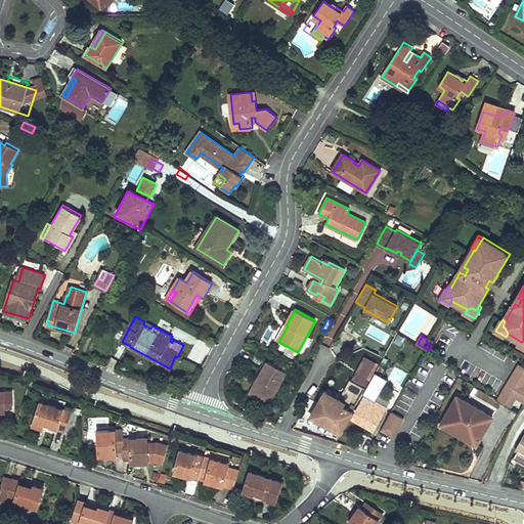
[(375,363),(366,358),(357,376),(353,381),(351,380),(346,388),(343,394),(357,402),(367,382),(365,381),(375,363)]
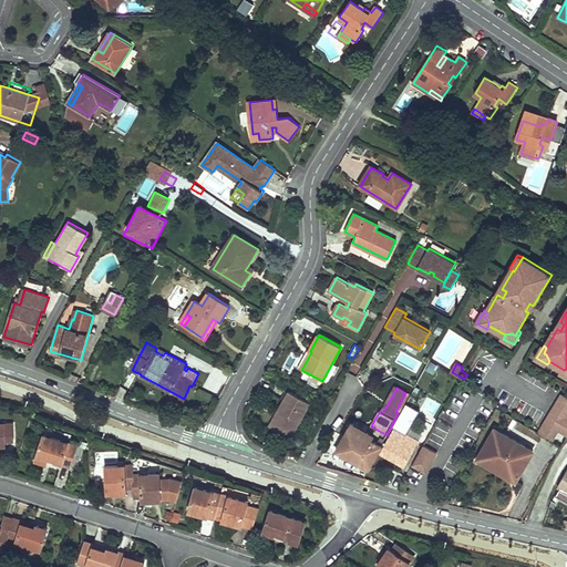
[(424,398),(413,391),(402,412),(406,415),(415,402),(420,404),(424,398)]
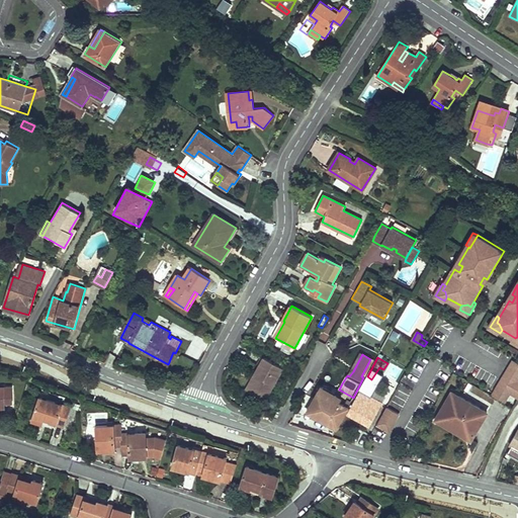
[(265,401),(283,367),(265,358),(255,375),(258,377),(250,393),(265,401)]
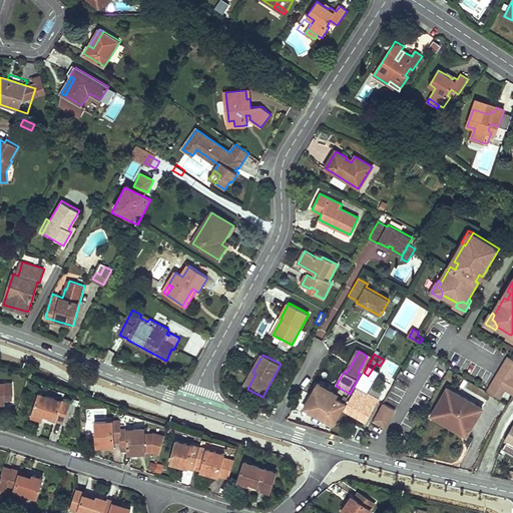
[(512,359),(509,357),(489,394),(500,401),(505,391),(512,395),(512,359)]
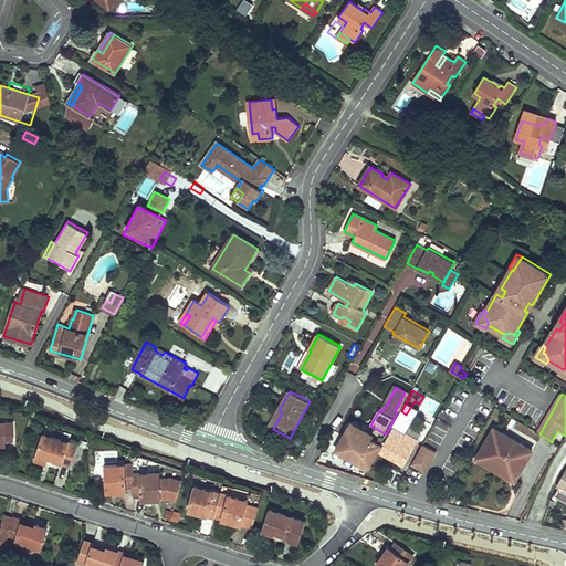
[(282,412),(279,410),(270,427),(273,429),(282,412)]
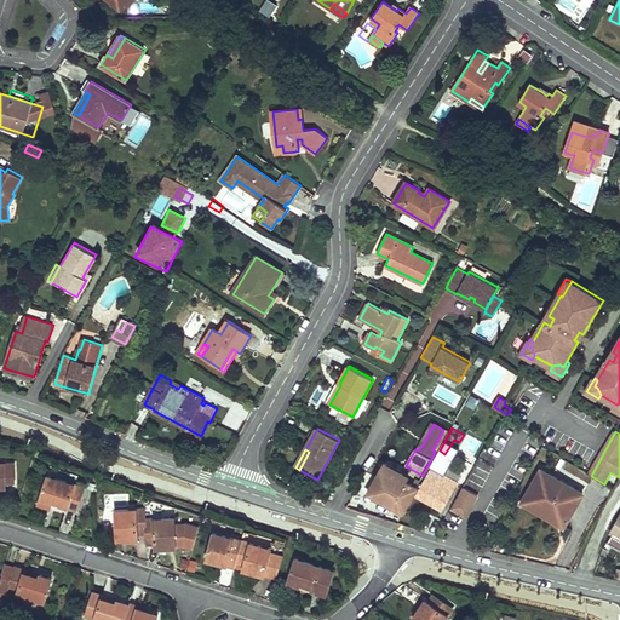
[(409,459),(395,449),(384,468),(417,486),(423,476),(406,466),(409,459)]
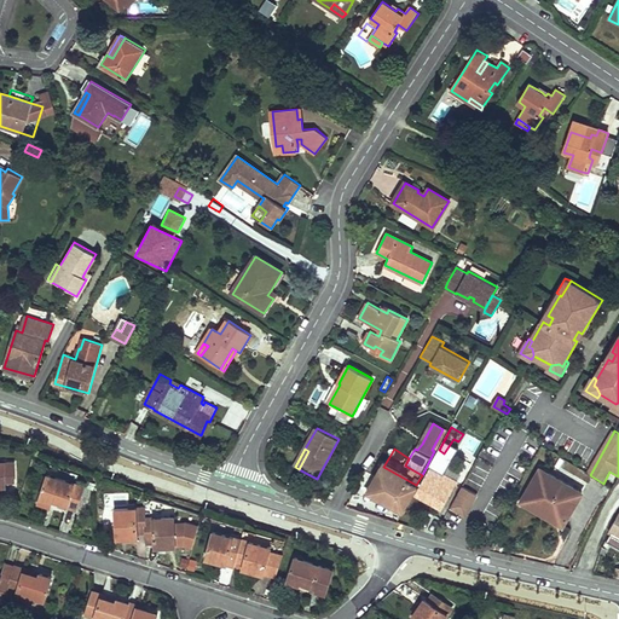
[(416,495),(443,508),(457,481),(440,472),(446,463),(437,457),(416,495)]
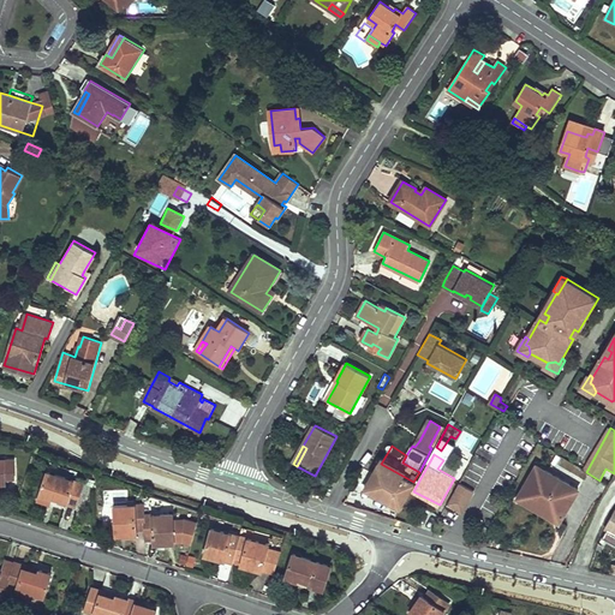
[(6,461),(0,460),(0,484),(6,485),(6,479),(16,479),(16,461),(6,461)]
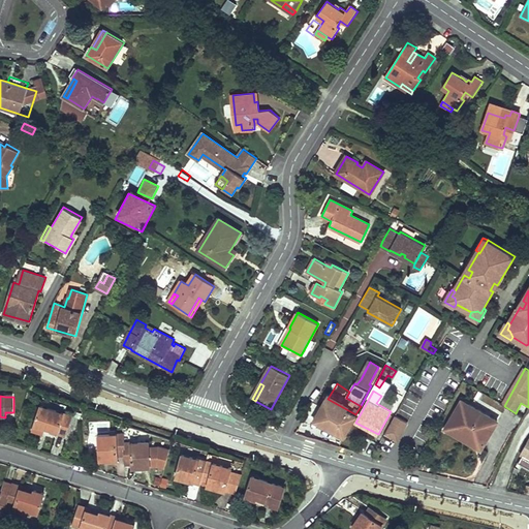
[(327,398),(313,421),(343,437),(355,414),(328,399),(327,398)]
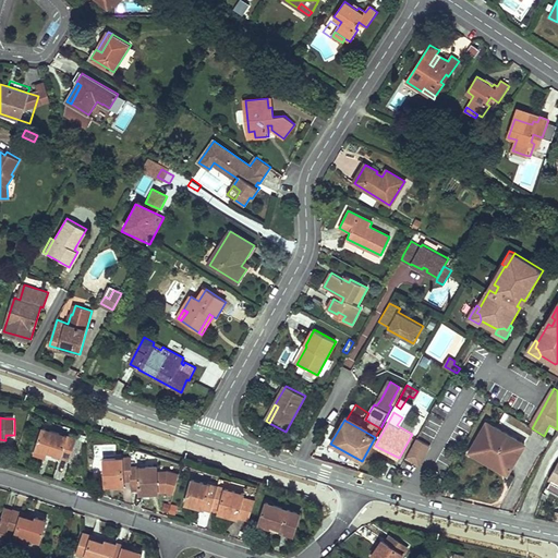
[(512,468),(525,446),(486,423),(472,447),(481,452),(483,450),(512,468)]
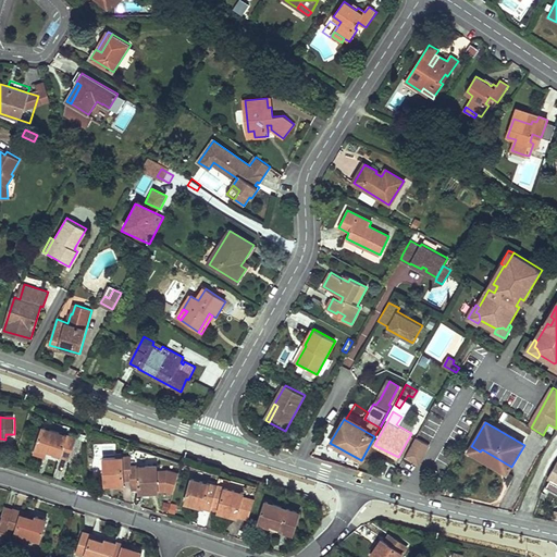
[(76,436),(44,426),(37,448),(48,452),(49,448),(62,453),(62,456),(70,458),(76,436)]
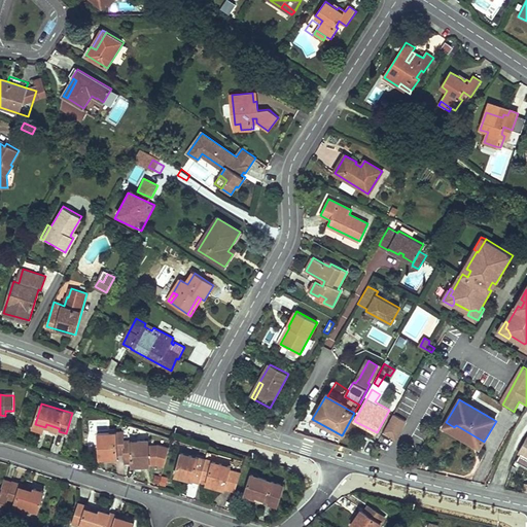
[(393,415),(383,434),(395,442),(406,422),(393,415)]
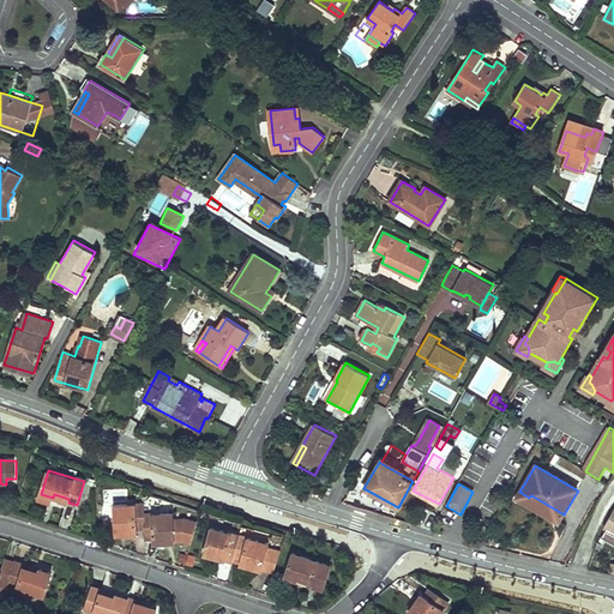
[(559,523),(564,515),(531,495),(529,498),(519,492),(517,498),(559,523)]
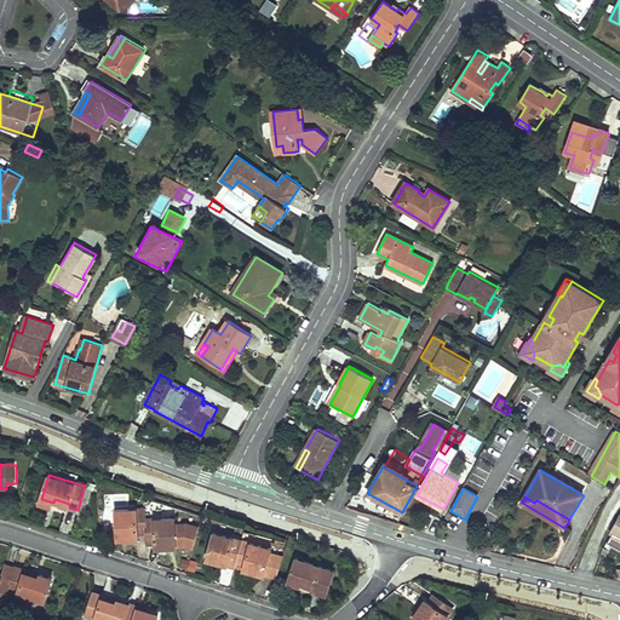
[(145,507),(116,509),(118,530),(126,530),(126,538),(138,537),(138,533),(147,532),(145,518),(145,507)]
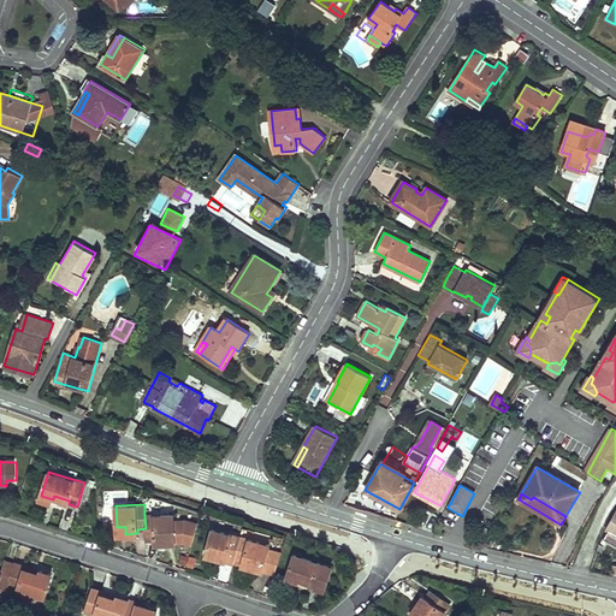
[(175,514),(144,515),(146,528),(147,540),(154,539),(155,544),(167,543),(167,535),(176,535),(175,514)]
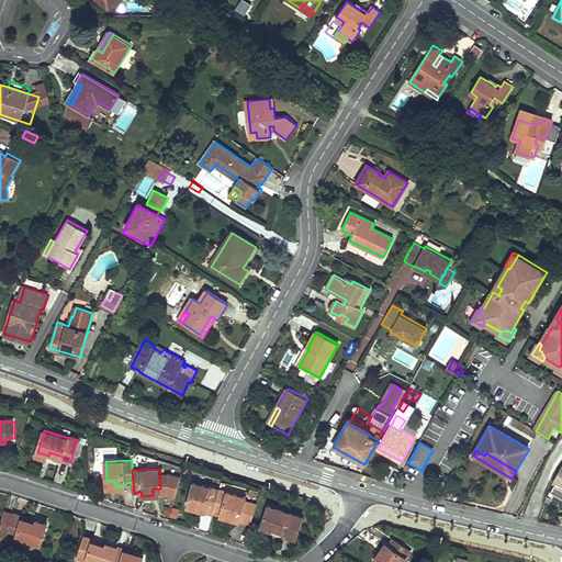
[(447,483),(440,480),(435,490),(441,493),(447,483)]
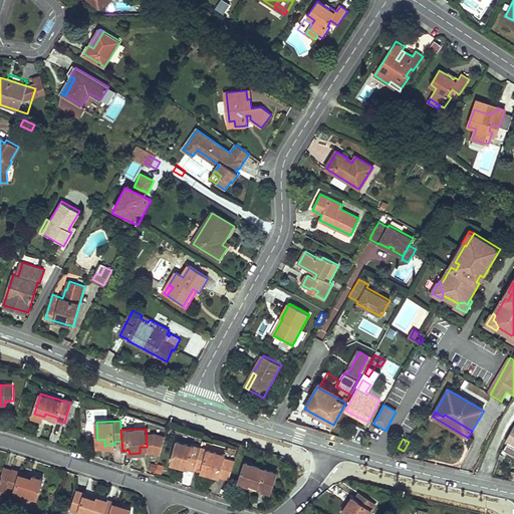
[(202,447),(178,440),(171,463),(180,465),(181,463),(189,465),(188,468),(195,470),(202,447)]
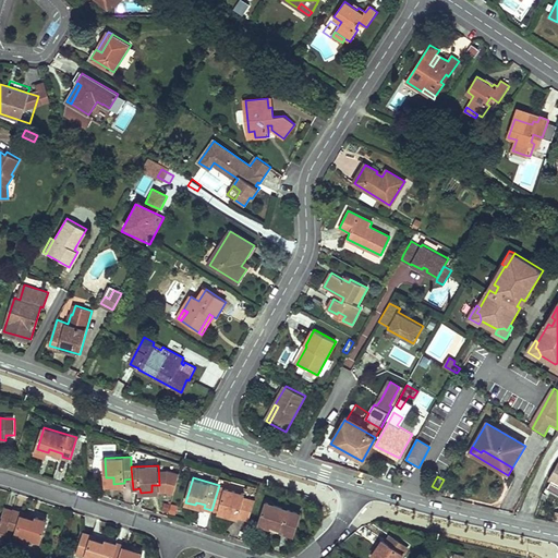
[(244,493),(219,485),(211,510),(218,512),(219,509),(227,511),(226,514),(237,518),(247,521),(254,501),(242,498),(244,493)]
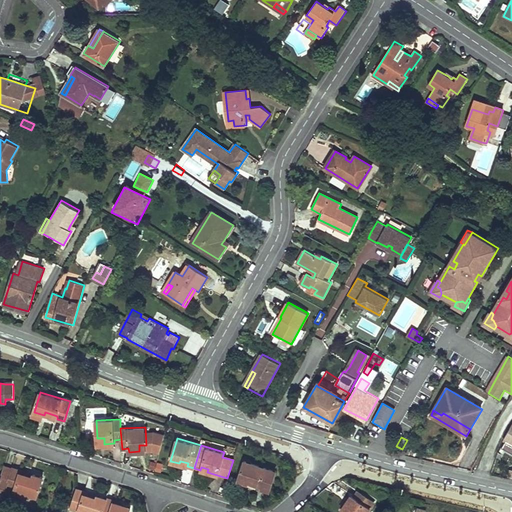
[(273,469),(244,460),(237,479),(247,482),(248,479),(260,483),(260,486),(268,488),(273,469)]
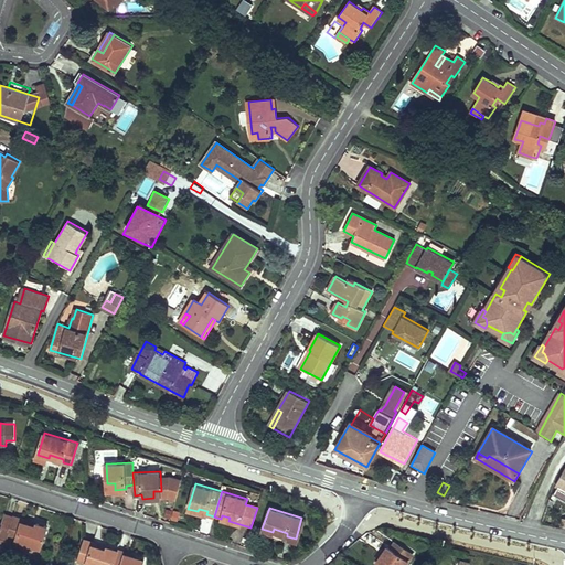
[(0,528),(0,526),(0,547),(3,548),(7,536),(14,515),(6,512),(2,524),(0,528)]
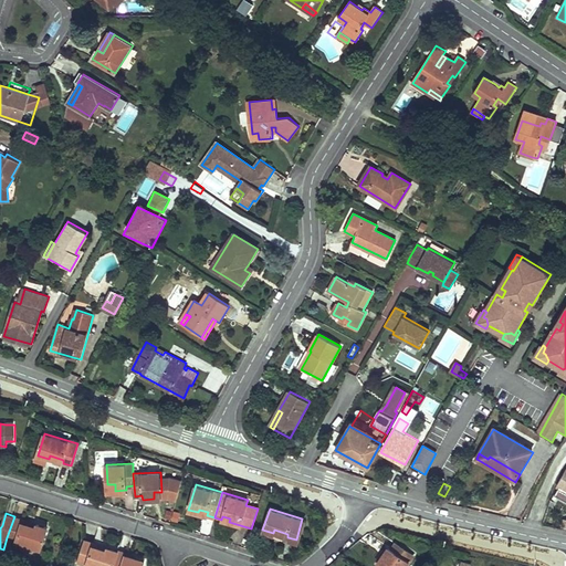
[(14,516),(7,537),(39,548),(46,527),(37,524),(35,527),(21,523),(22,519),(14,516)]
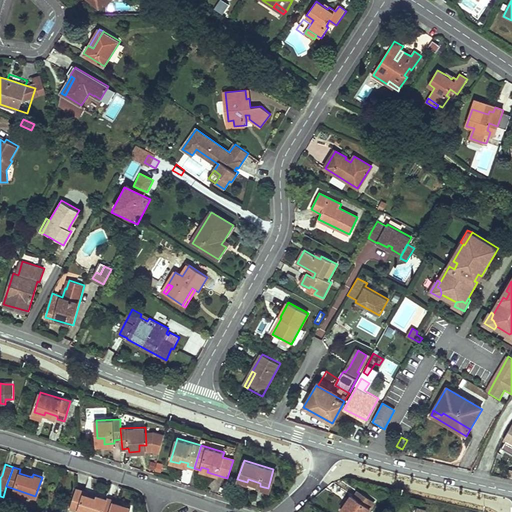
[(77,489),(70,509),(80,511),(101,511),(105,503),(106,498),(96,495),(96,498),(84,494),(85,491),(77,489)]
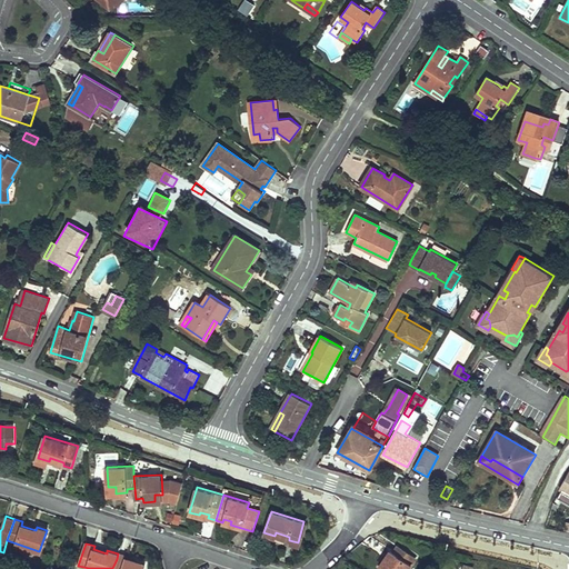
[(397,548),(390,543),(383,553),(387,556),(391,549),(395,551),(397,548)]
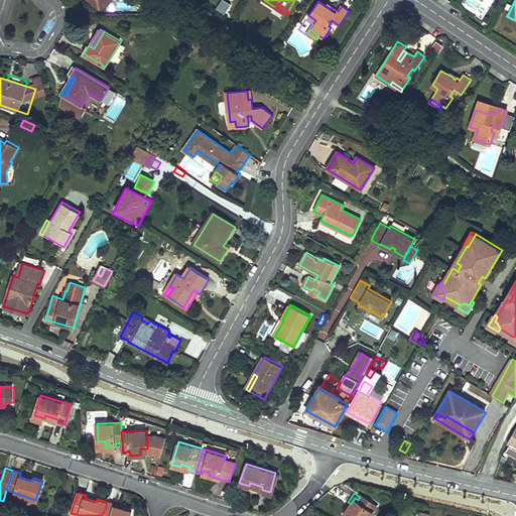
[(370,515),(377,505),(362,494),(360,497),(358,500),(355,498),(351,504),(345,513),(348,515),(370,515)]
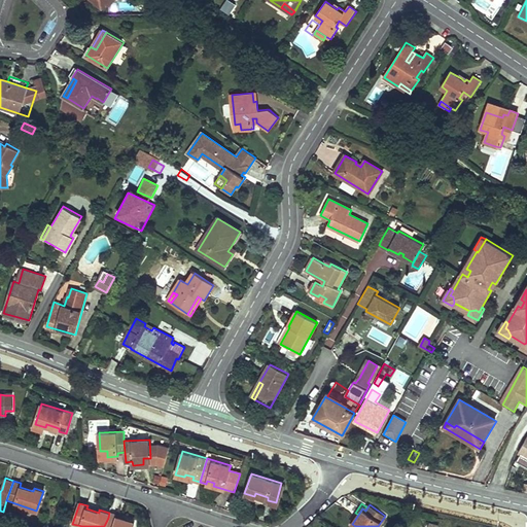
[(126,515),(110,511),(109,513),(108,518),(114,520),(116,516),(124,519),(126,515)]
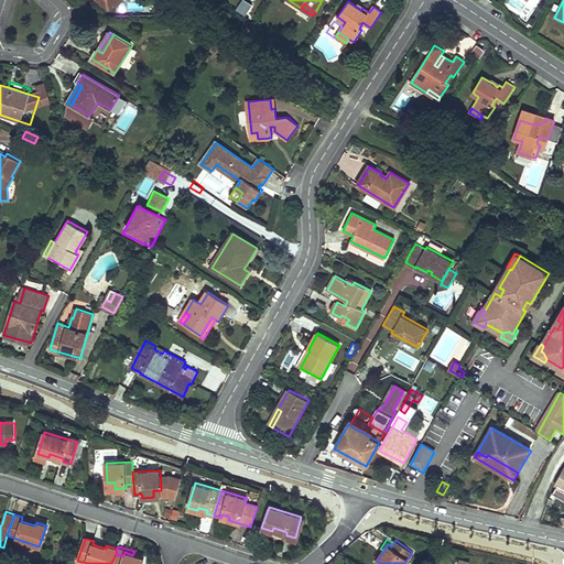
[(142,563),(144,559),(132,555),(125,552),(122,556),(116,554),(111,563),(142,563)]
